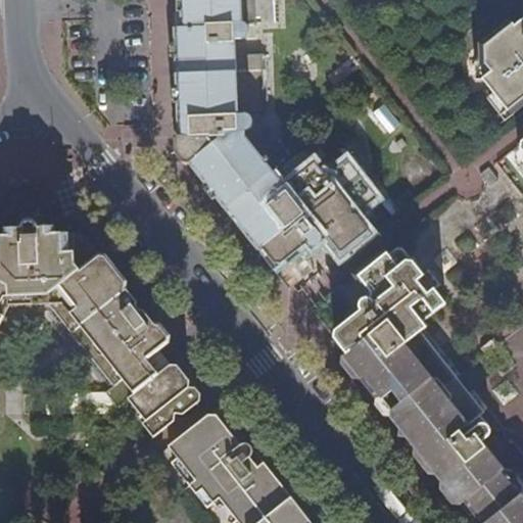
[(260,39),(258,0),(185,0),(186,29),(179,29),(179,47),(239,45),(239,40),(260,39)]
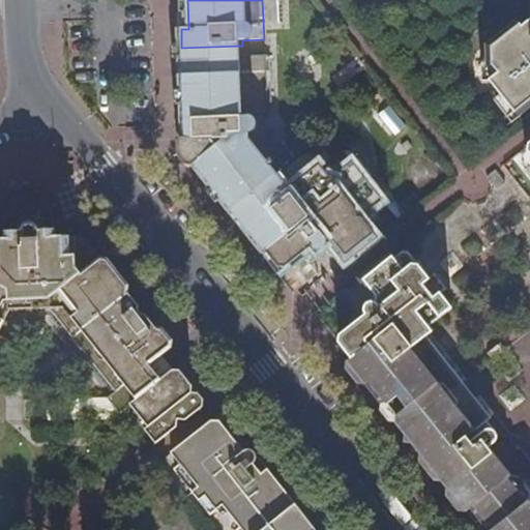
[(529,20),(524,25),(517,22),(488,42),(489,67),(496,74),(490,80),(519,116),(529,107),(529,20)]
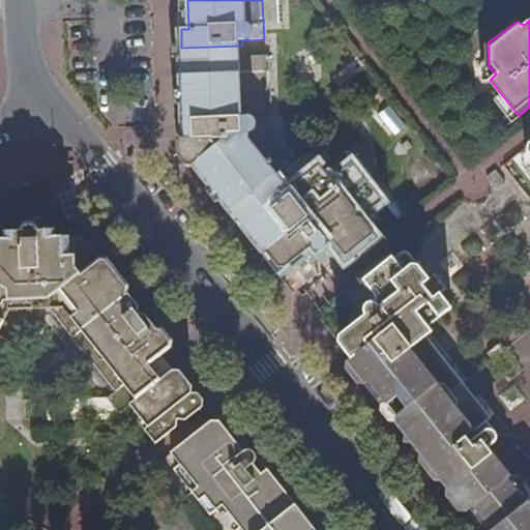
[(181,48),(181,60),(184,59),(242,57),(242,46),(181,48)]
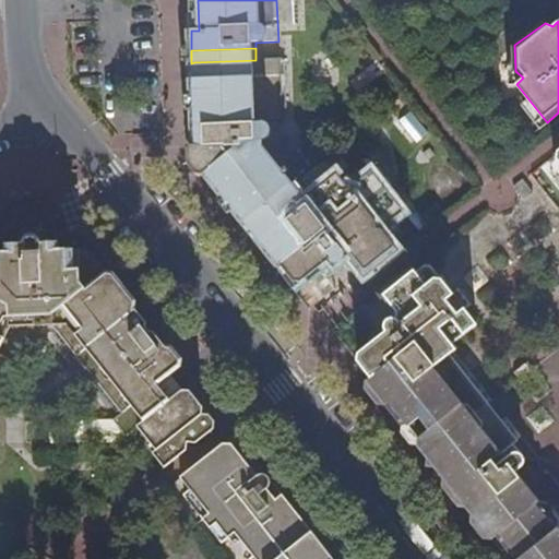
[(197,137),(284,108),(283,59),(256,60),(194,62),(197,137)]
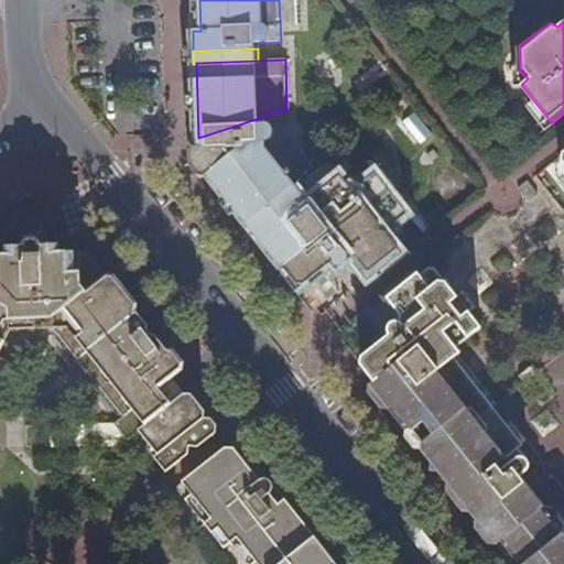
[(286,123),(286,109),(198,138),(197,160),(219,187),(266,150),(264,140),(273,137),(274,133),(275,129),(272,125),(286,123)]
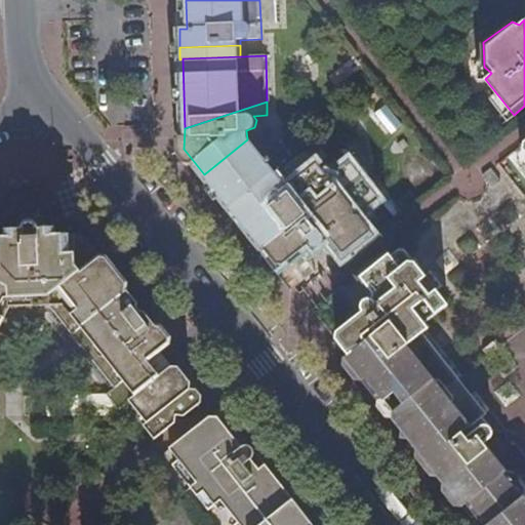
[(185,128),(180,130),(182,150),(202,176),(204,174),(184,149),(185,128)]
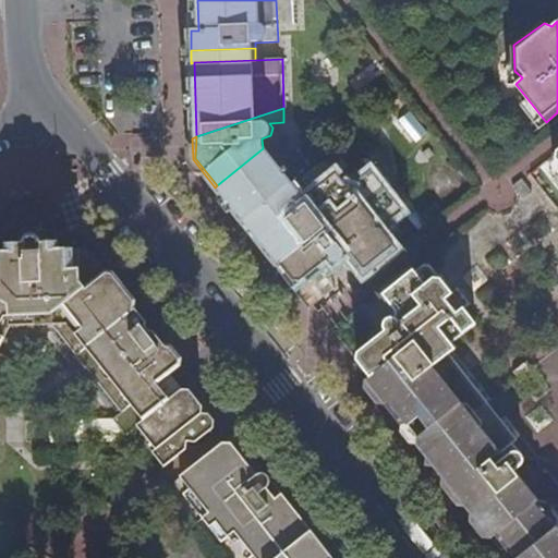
[(271,159),(263,148),(217,185),(225,195),(271,159)]
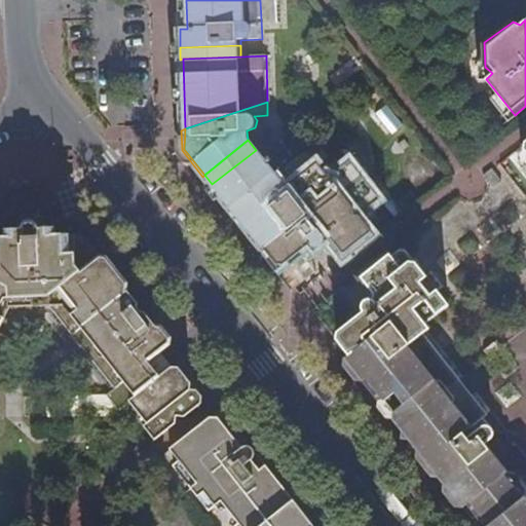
[(275,174),(256,150),(212,184),(231,210),(275,174)]
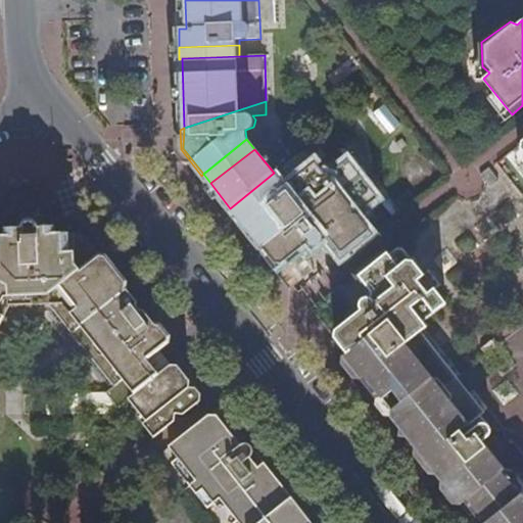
[(244,227),(260,249),(265,247),(281,269),(302,250),(297,244),(304,239),(312,241),(315,241),(319,238),(320,235),(320,230),(342,258),(374,233),(359,216),(381,197),(348,159),(328,176),(320,167),(289,191),(244,227)]
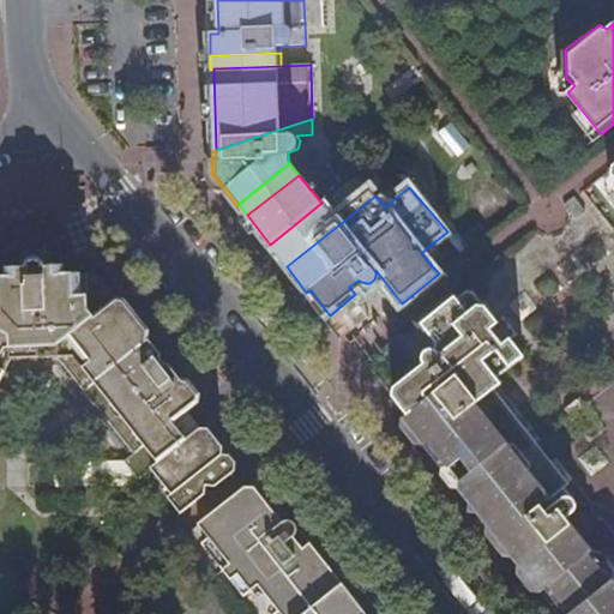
[(287,266),(339,224),(321,203),(270,245),(287,266)]
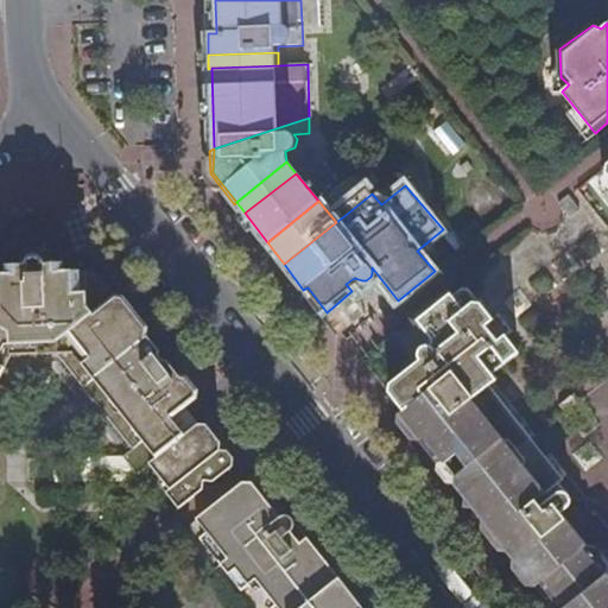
[(245,213),(236,202),(234,204),(242,215),(245,213)]
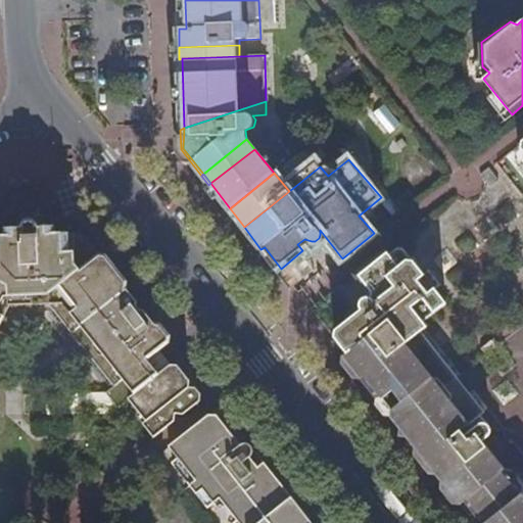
[(208,185),(228,210),(230,208),(210,183),(208,185)]
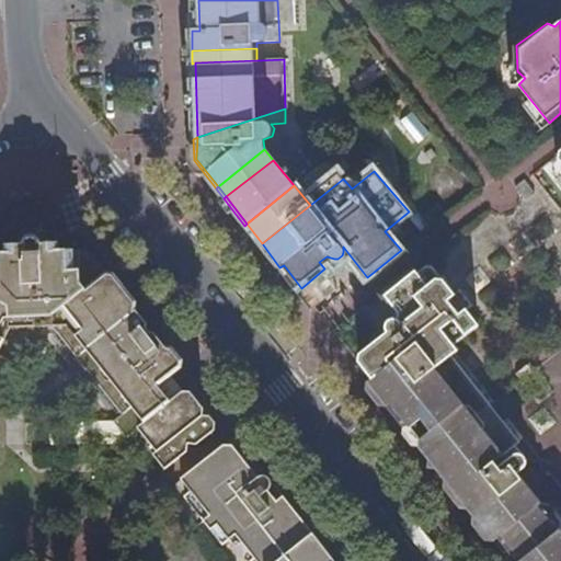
[(244,226),(259,245),(262,243),(247,224),(244,226)]
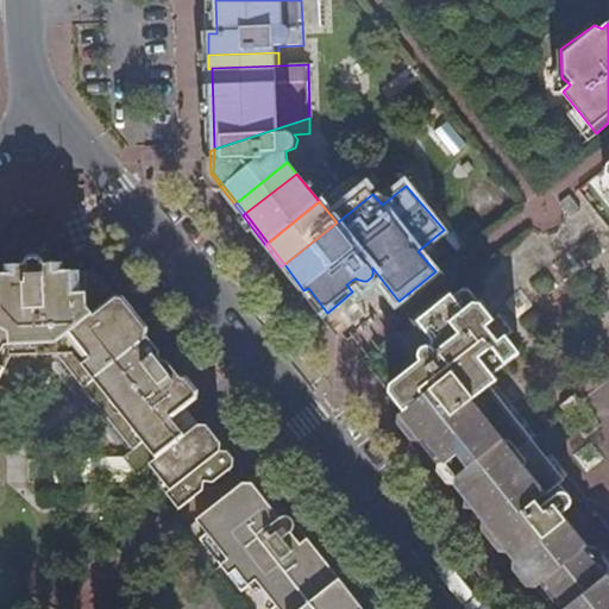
[(187,409),(199,400),(117,295),(95,313),(88,307),(87,271),(67,272),(67,262),(49,263),(46,258),(46,256),(43,255),(39,253),(36,253),(33,255),(30,258),(30,263),(8,264),(8,274),(0,274),(0,381),(14,355),(13,345),(58,344),(58,353),(60,363),(81,390),(87,387),(96,400),(92,403),(131,452),(187,409)]
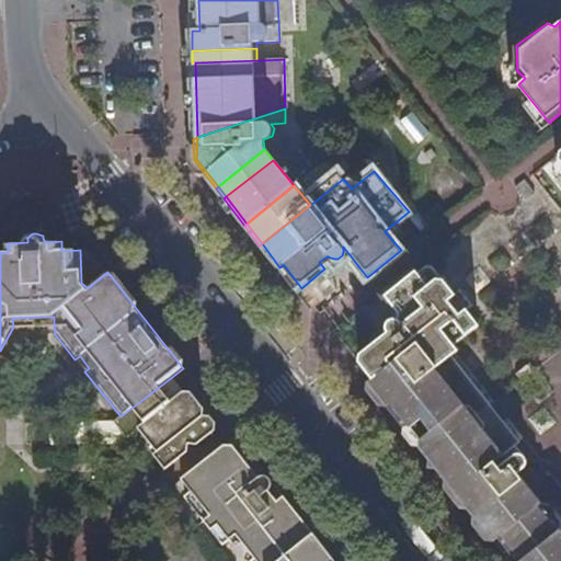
[(277,270),(279,267),(262,243),(259,245),(277,270)]
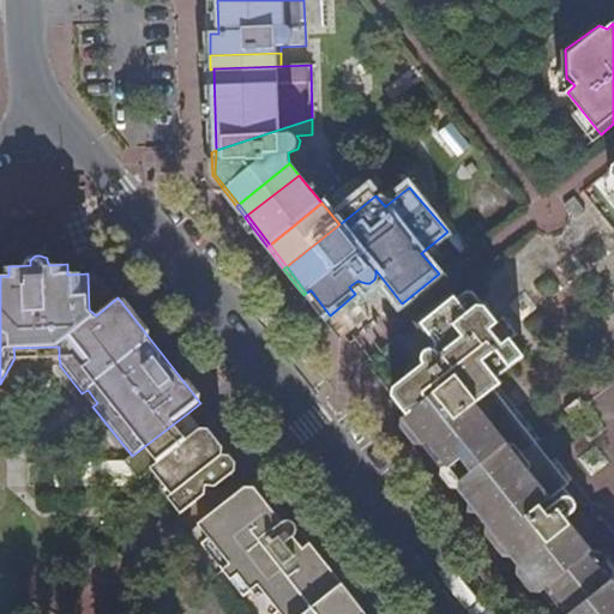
[(461,300),(455,294),(417,323),(433,343),(433,348),(423,354),(423,359),(425,365),(390,392),(409,415),(404,420),(468,503),(485,488),(497,505),(481,518),(507,553),(522,543),(578,613),(613,613),(613,565),(603,552),(595,552),(569,519),(577,512),(579,507),(578,501),(566,488),(576,481),(500,386),(504,383),(498,377),(525,355),(513,341),(519,335),(505,318),(499,321),(474,289),(461,300)]
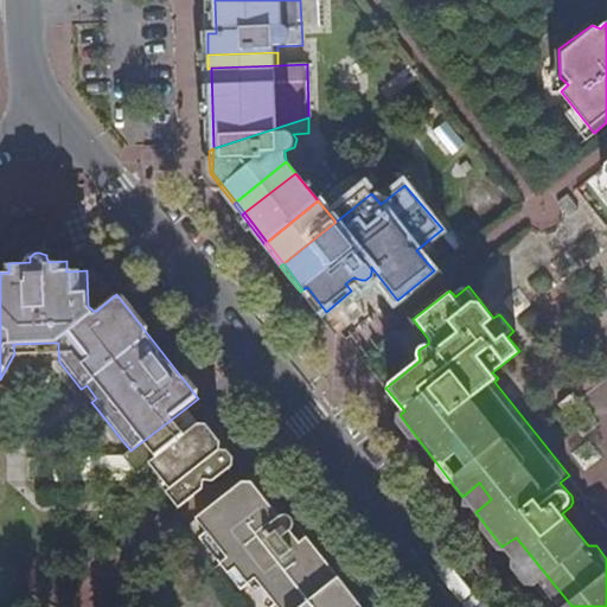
[(14,353),(58,352),(58,343),(13,344),(14,353)]
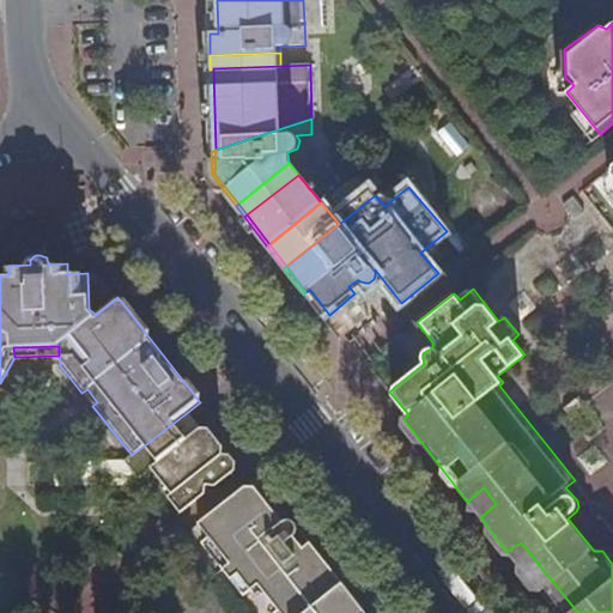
[(387,346),(362,364),(378,387),(404,368),(387,346)]
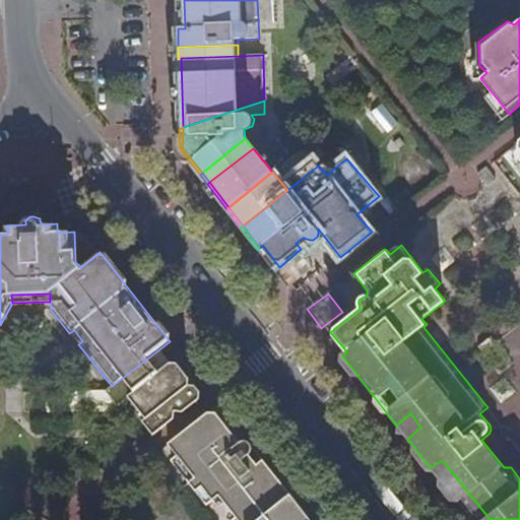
[(171,363),(159,349),(112,386),(107,390),(119,405),(129,397),(171,363)]
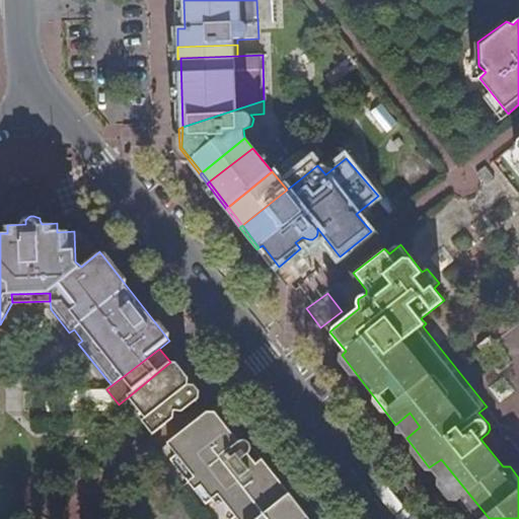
[(154,435),(204,396),(175,359),(170,362),(129,396),(147,418),(143,421),(154,435)]
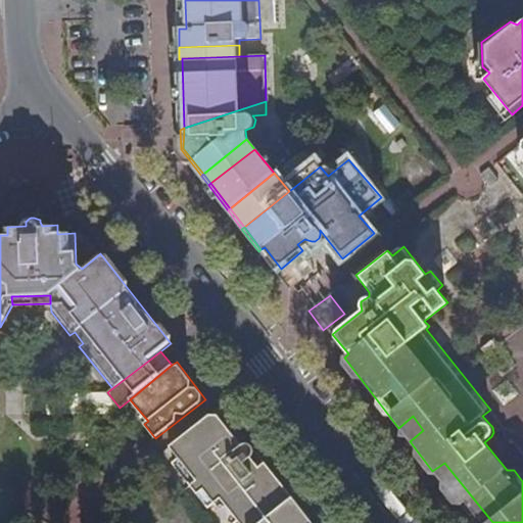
[(310,522),(246,441),(243,444),(219,415),(210,415),(171,445),(180,459),(216,504),(224,498),(240,521),(242,522),(310,522)]
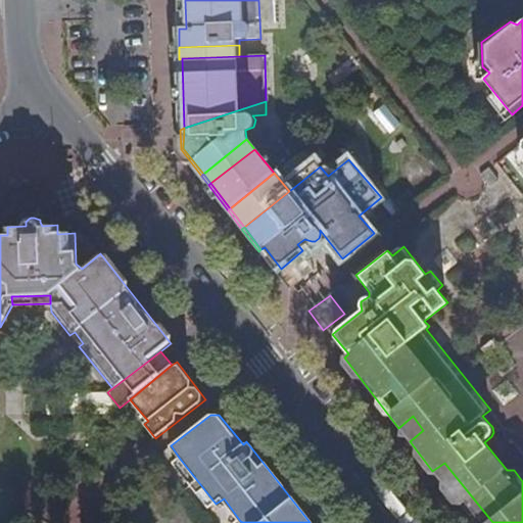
[(413,416),(398,428),(410,441),(423,430),(413,416)]
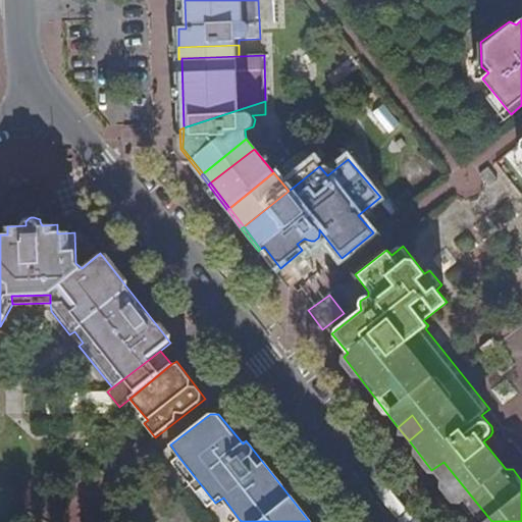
[(312,521),(246,440),(309,521),(312,521)]
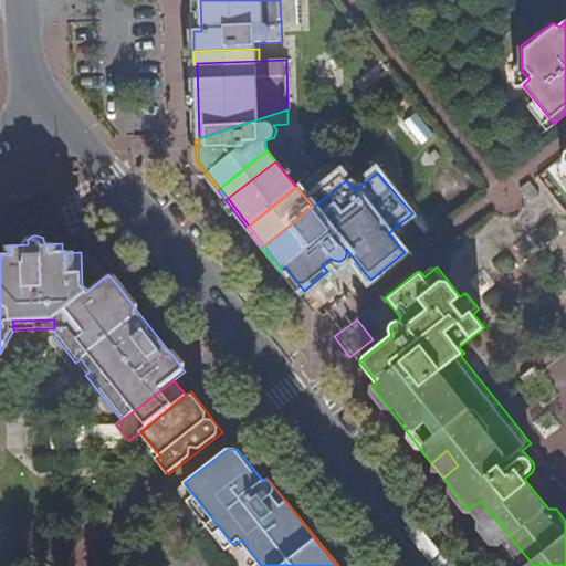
[(233,545),(195,496),(188,502),(227,551),(233,545)]
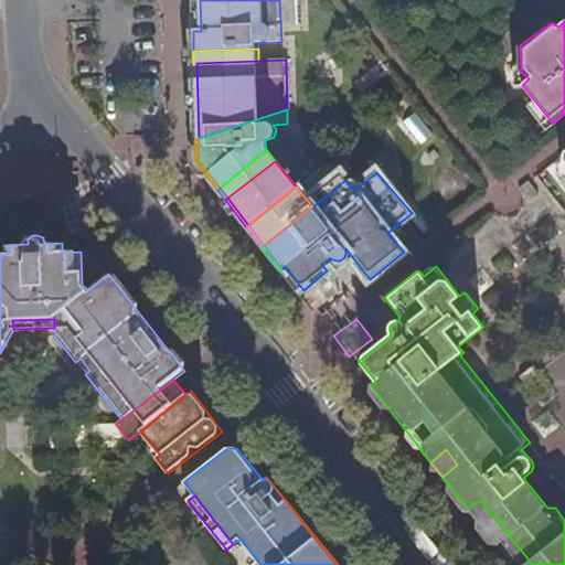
[(532,564),(480,500),(467,509),(510,564),(532,564)]
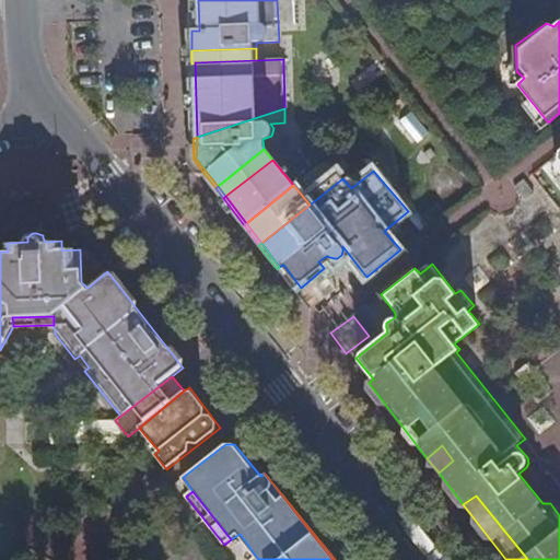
[(240,534),(231,539),(247,559),(254,559),(257,558),(240,534)]
